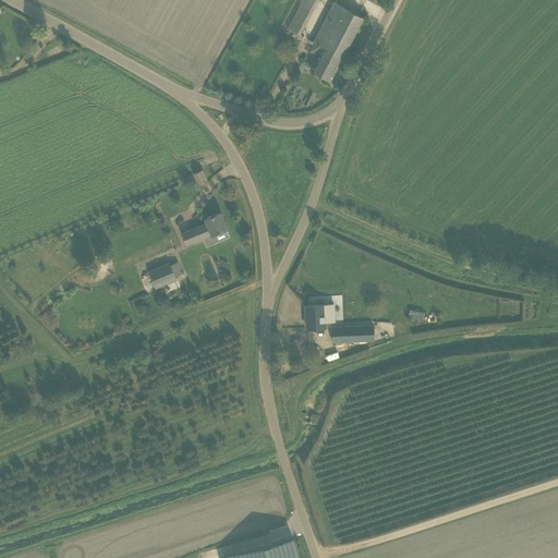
[(331,80),(364,16),(335,1),(314,41),(310,51),(319,56),(312,70),(330,80),(331,80)]
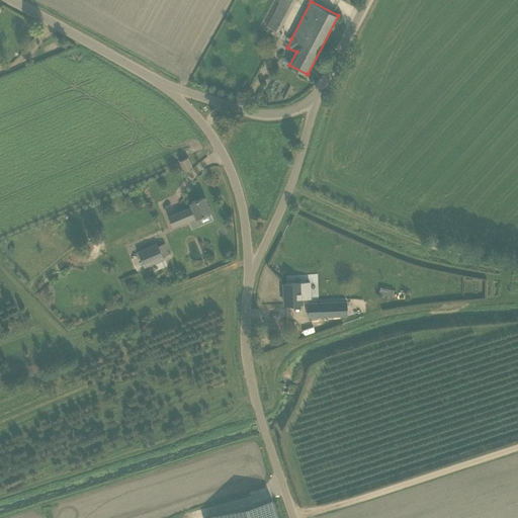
[(267,26),(278,32),(285,18),(274,13),(272,16),(267,26)]
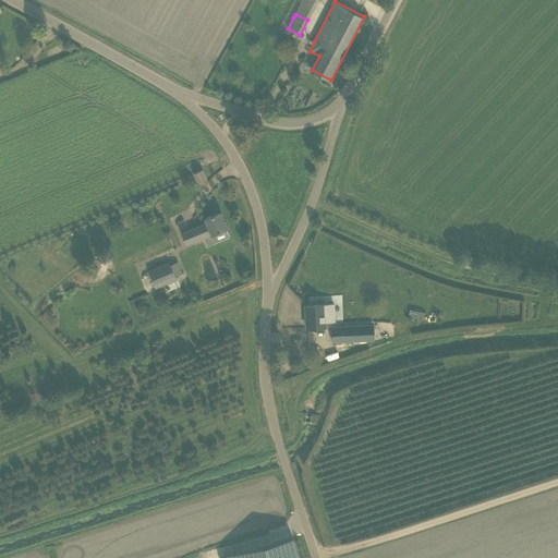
[(206,180),(202,170),(194,173),(198,183),(206,180)]
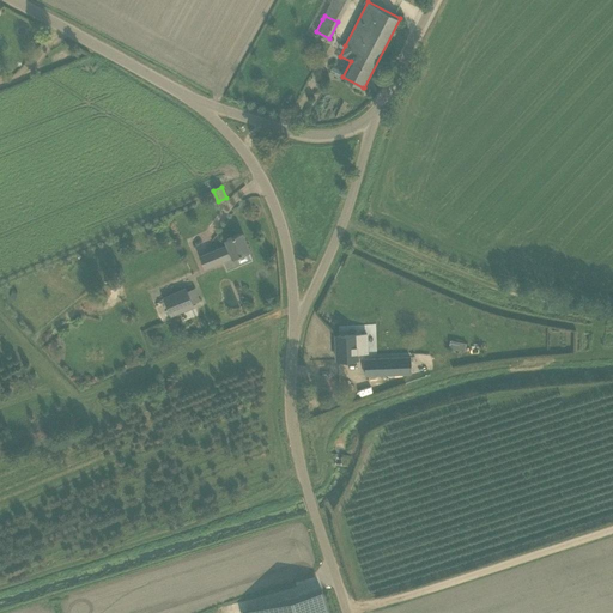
[(152,226),(145,230),(149,238),(156,235),(152,226)]
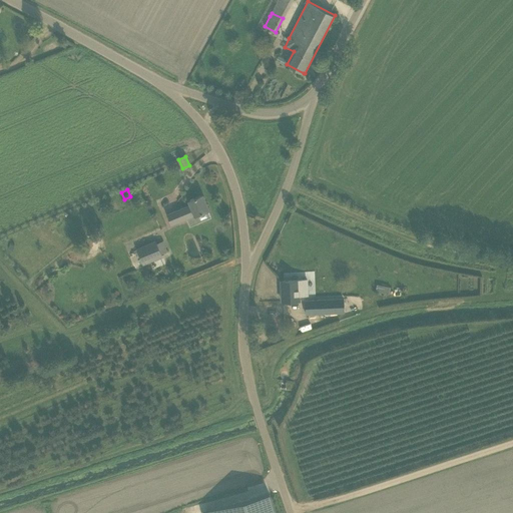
[(211,216),(202,194),(188,200),(190,204),(167,214),(171,224),(194,214),(198,222),(211,216)]
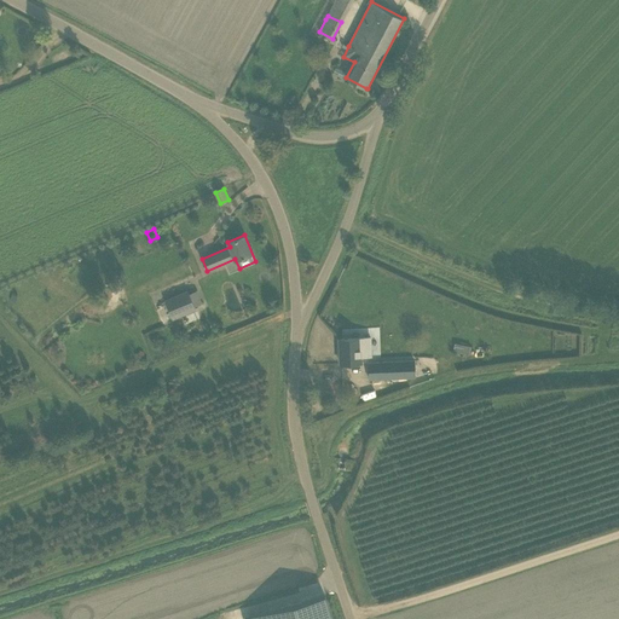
[(165,300),(173,319),(196,310),(187,290),(165,300)]
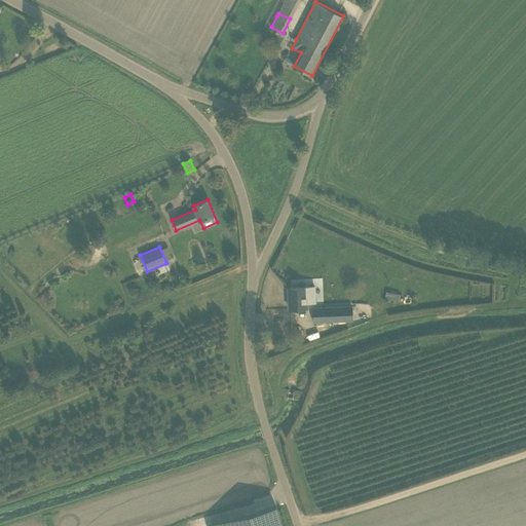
[(290,309),(307,308),(307,287),(289,288),(290,309)]
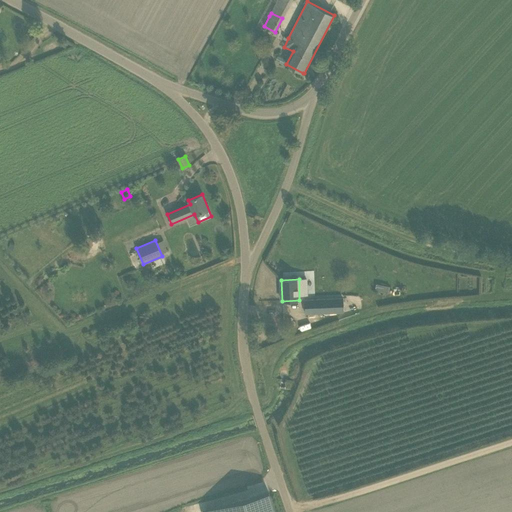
[(388,294),(390,287),(376,284),(374,290),(388,294)]
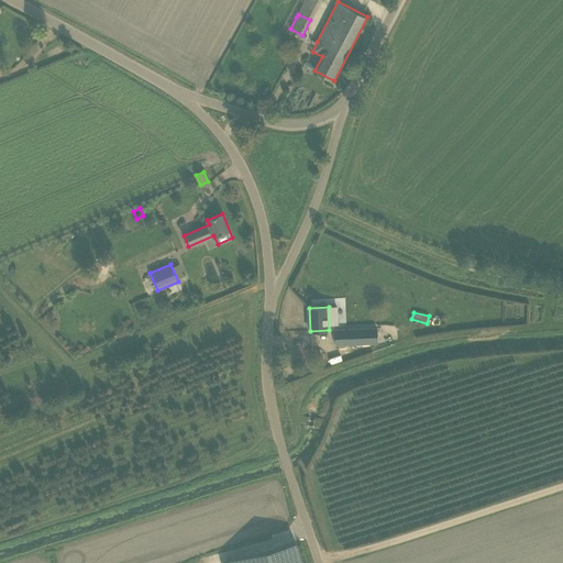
[(335,330),(335,345),(377,343),(377,328),(335,330)]
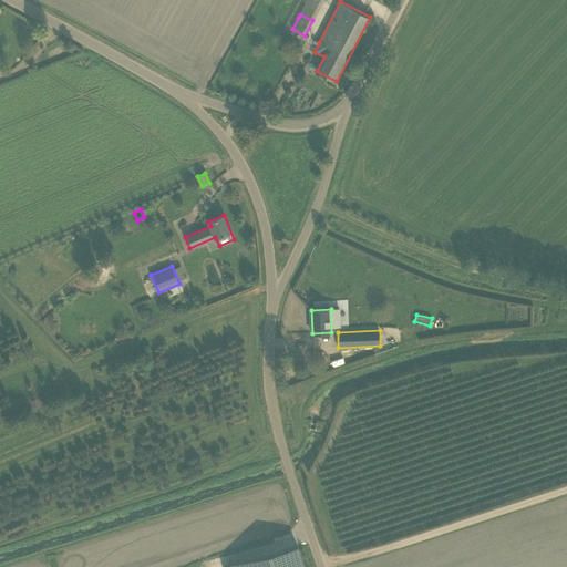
[(244,566),(302,566),(297,546),(243,560),(244,566)]
